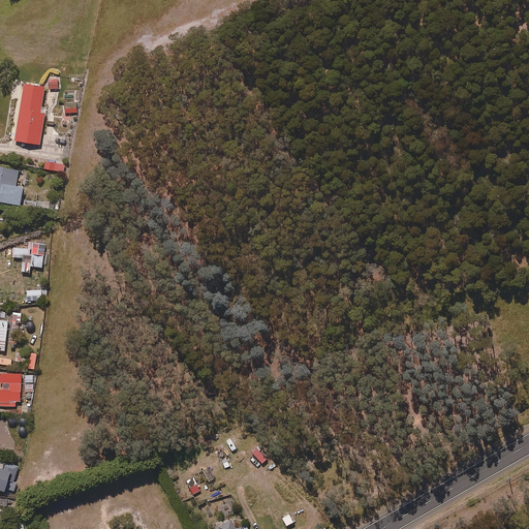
[(44,86),(24,83),(16,141),(39,145),(45,111),(41,110),(44,86)]
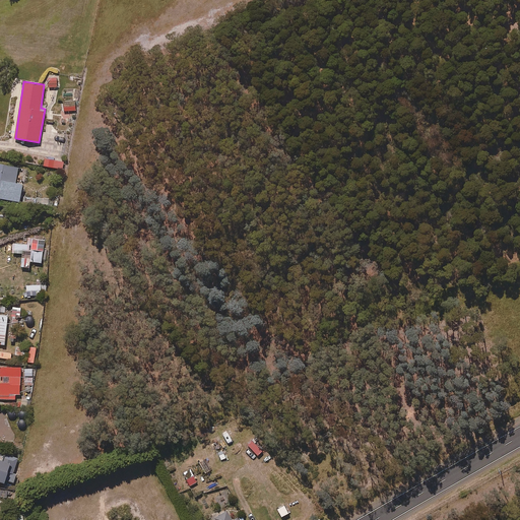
[(64,159),(48,157),(46,167),(62,170),(64,159)]
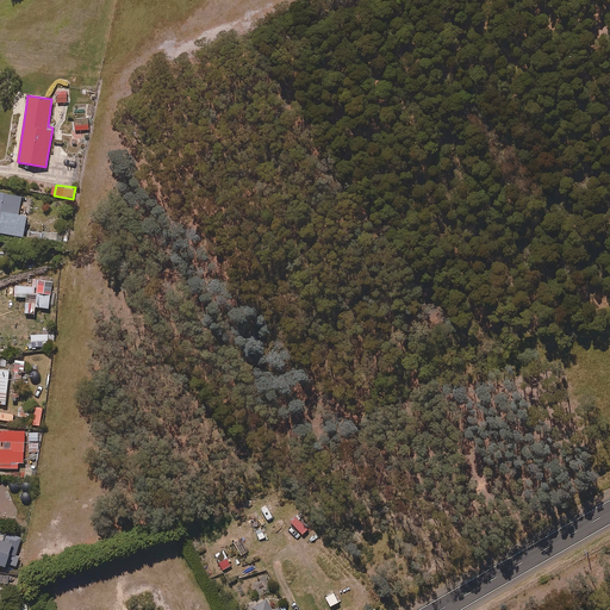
[(22,197),(0,192),(0,230),(23,235),(26,216),(18,213),(22,197)]
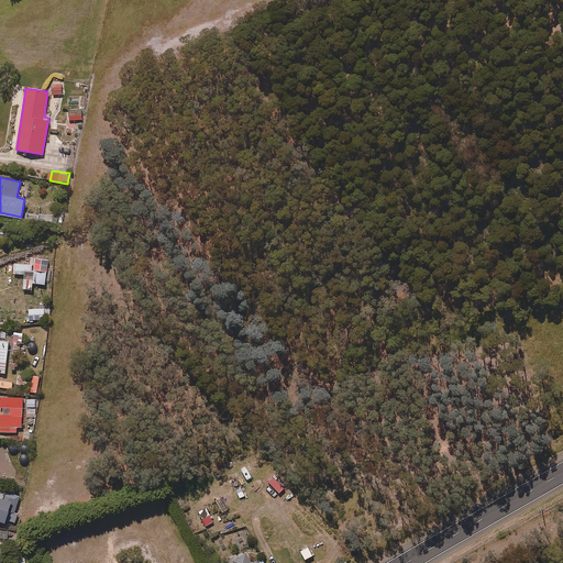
[(47,258),(33,258),(32,264),(14,264),(13,272),(32,272),(32,283),(46,284),(47,258)]
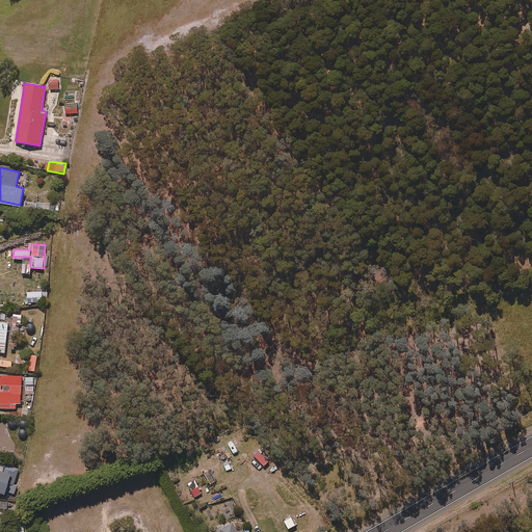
[(27,292),(27,303),(43,302),(43,299),(48,299),(47,291),(27,292)]
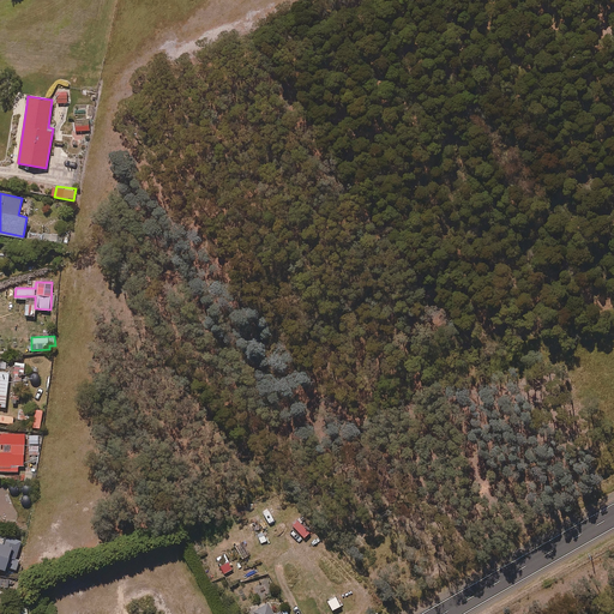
[(11,398),(19,399),(22,375),(24,375),(25,363),(14,362),(11,398)]
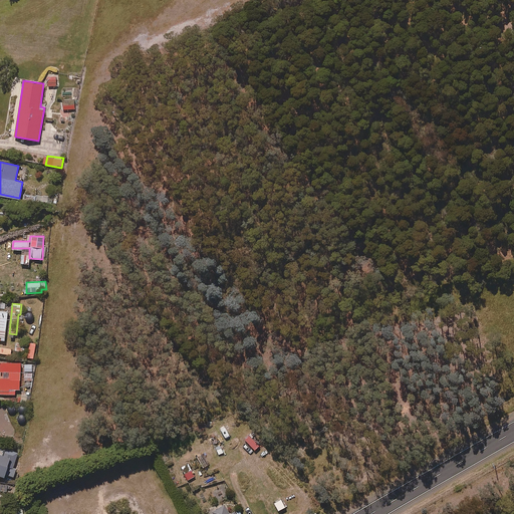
[(25,342),(15,342),(16,351),(25,351),(25,342)]
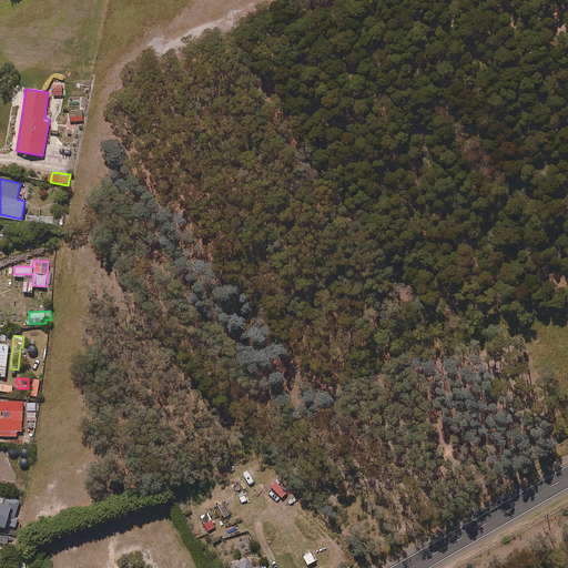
[(0,436),(10,437),(11,430),(21,432),(22,402),(0,401),(0,399),(0,436)]
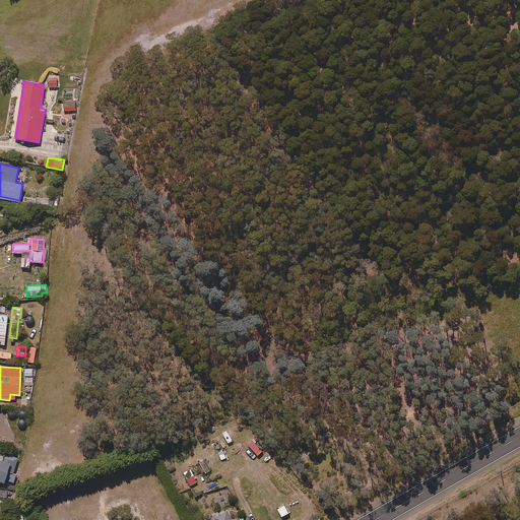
[(23,378),(33,378),(33,369),(23,369),(23,378)]
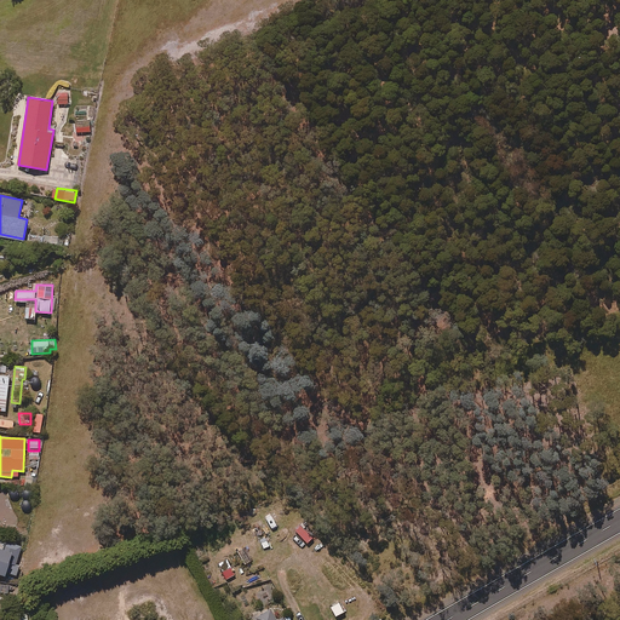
[(39,451),(28,451),(28,460),(39,460),(39,451)]
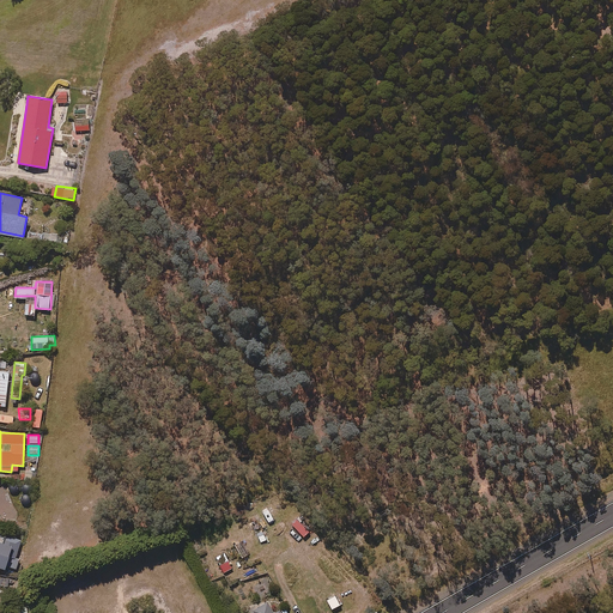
[(22,541),(0,533),(0,566),(16,572),(19,559),(16,558),(22,541)]
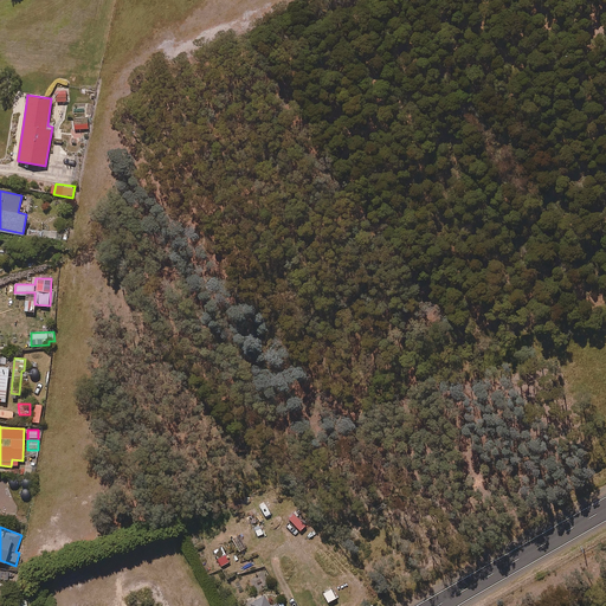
[(230,562),(221,547),(214,550),(221,566),(230,562)]
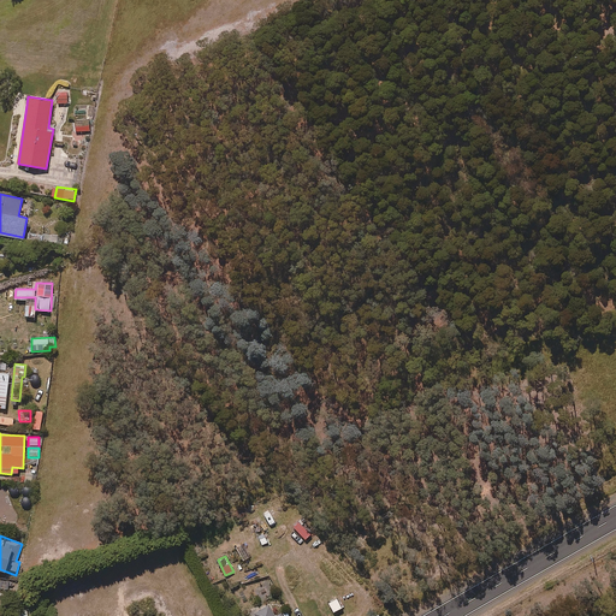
[(342,609),(337,599),(330,603),(333,612),(342,609)]
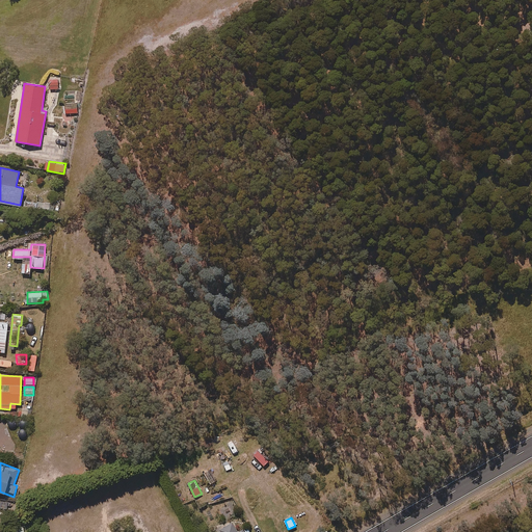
[(244,531),(243,530),(238,531),(237,531),(232,522),(216,530),(217,531),(244,531)]
